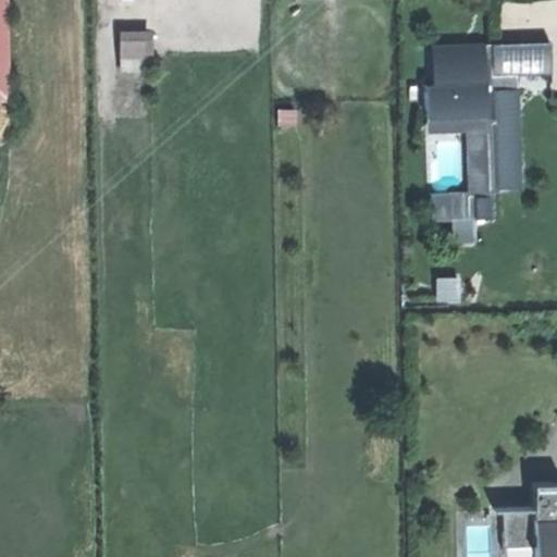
[(0,0),(0,98),(11,98),(9,0),(0,0)]
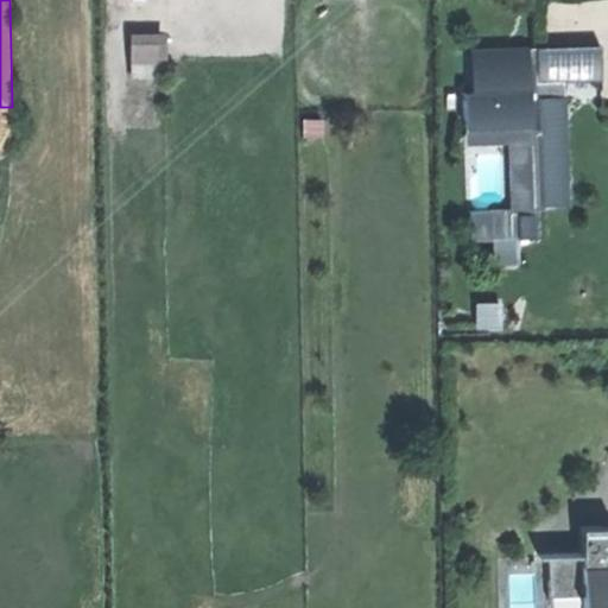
[(168,40),(132,42),(132,59),(166,58),(168,40)]
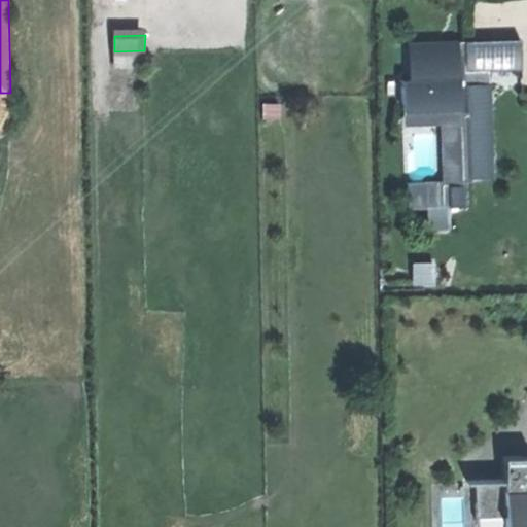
[(522,68),(521,38),(464,40),(465,69),(458,69),(458,77),(400,78),(401,108),(459,107),(461,179),(487,178),(487,152),(491,152),(490,139),(487,138),(485,137),(484,100),(489,100),(486,82),(479,83),(479,69),(522,68)]
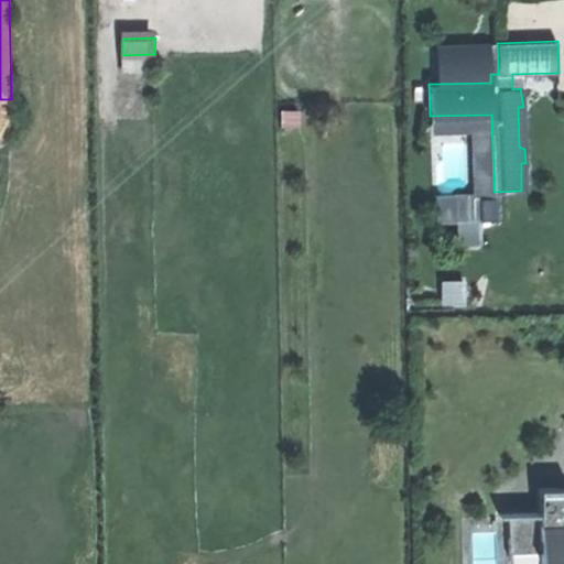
[(11,99),(0,99),(0,137),(12,138),(11,99)]
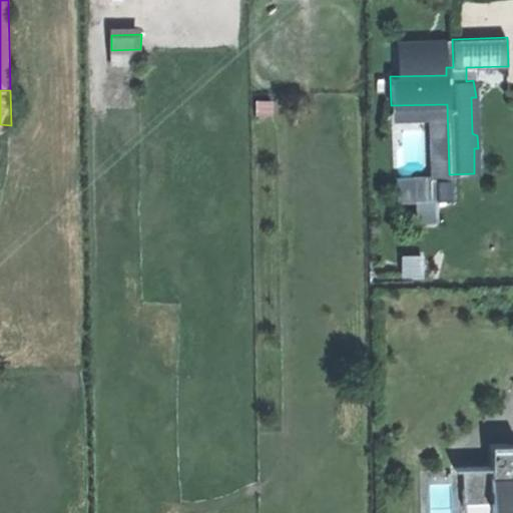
[(449,179),(435,180),(435,200),(450,200),(449,179)]
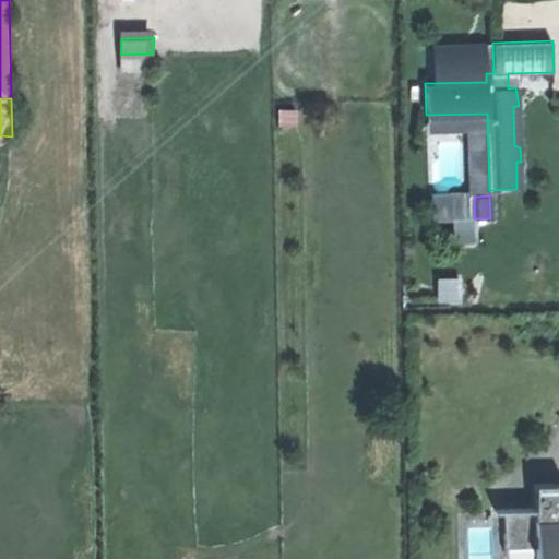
[(558,558),(558,482),(555,482),(555,484),(534,485),(535,510),(504,511),(506,549),(536,549),(536,558),(558,558)]
